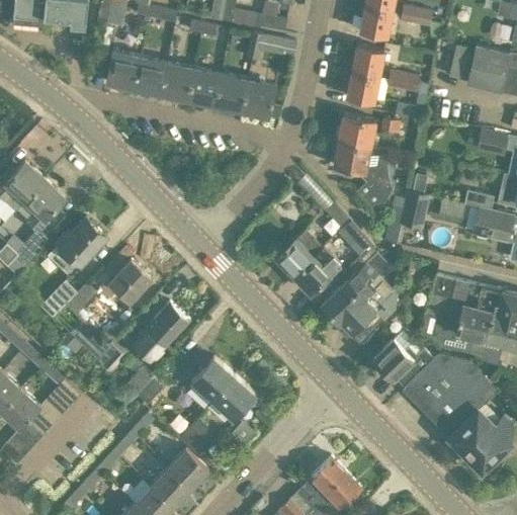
[(84,28),(87,0),(83,0),(14,0),(13,18),(36,21),(36,19),(70,22),(70,27),(84,28)]
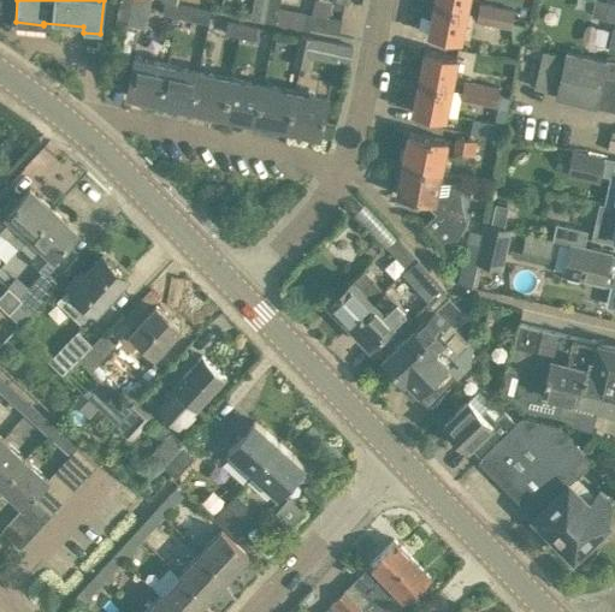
[(125,25),(131,0),(120,0),(116,23),(125,25)]
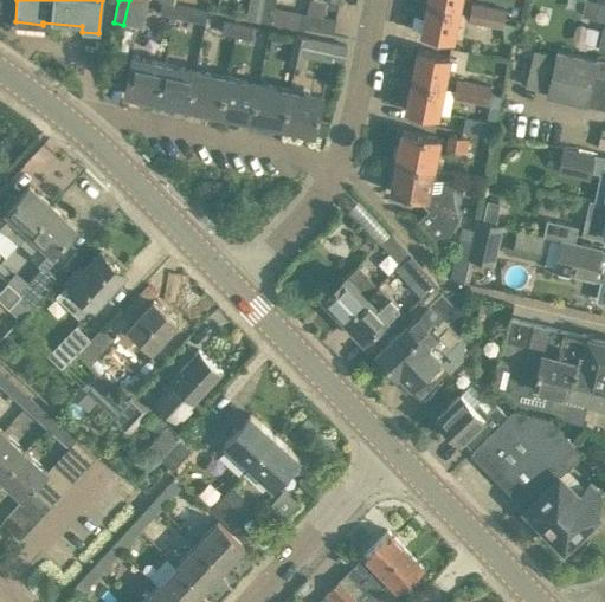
[(129,0),(123,25),(136,28),(142,1),(139,0),(129,0)]
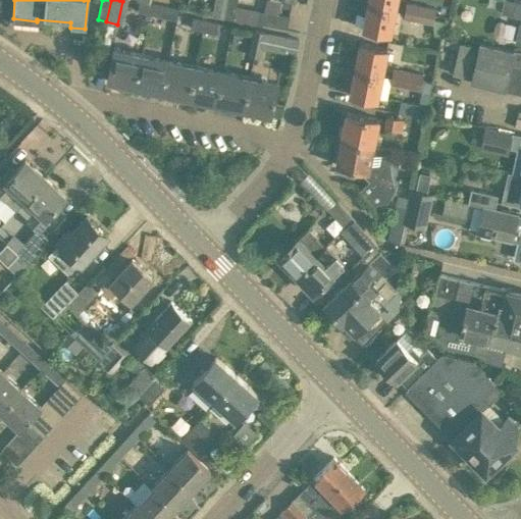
[(223,19),(226,0),(215,0),(212,17),(223,19)]
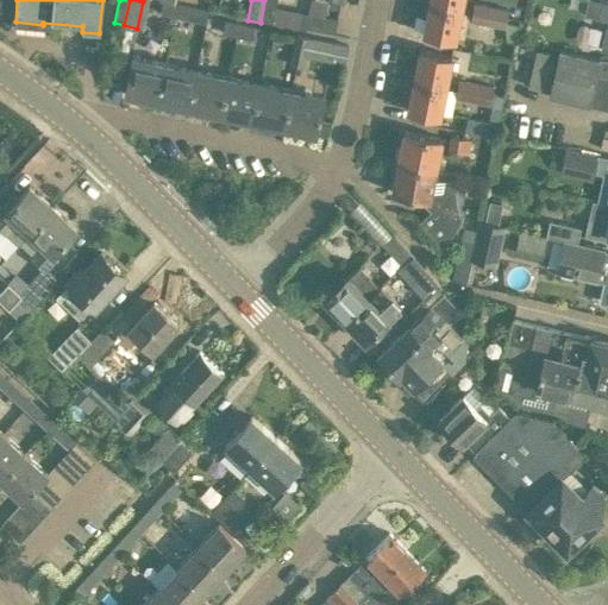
[(264,0),(261,23),(274,25),(277,0),(264,0)]
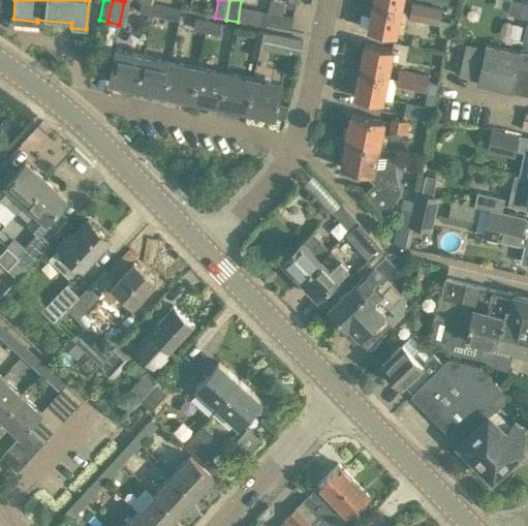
[(373,0),(372,6),(399,11),(401,0),(373,0)]
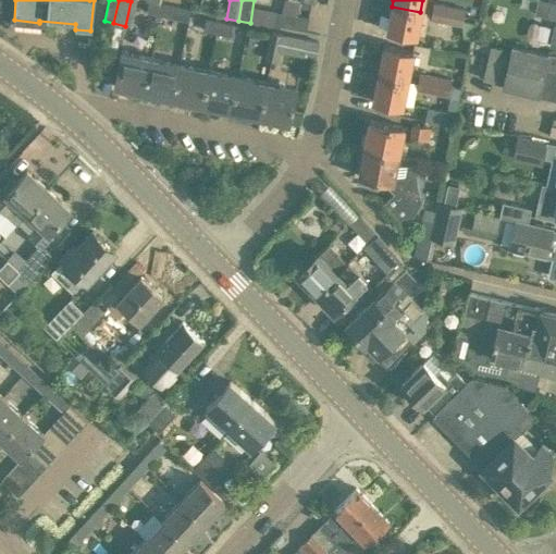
[(548,3),(538,0),(533,15),(555,20),(555,4),(548,2),(548,3)]
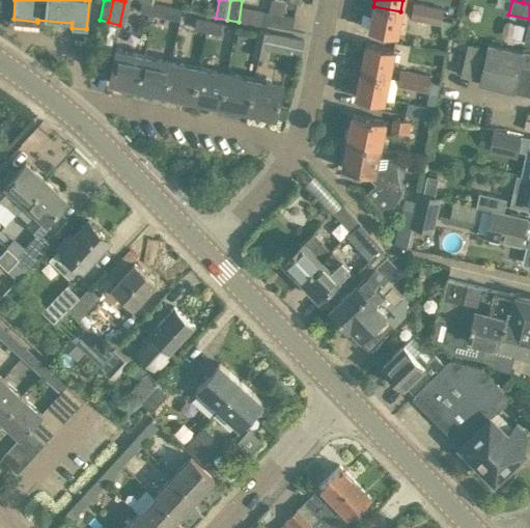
[(150,17),(154,6),(140,3),(138,15),(150,17)]
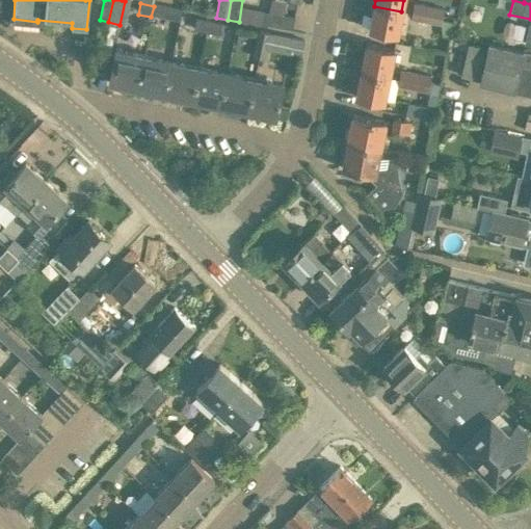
[(413,4),(409,21),(424,23),(427,7),(413,4)]
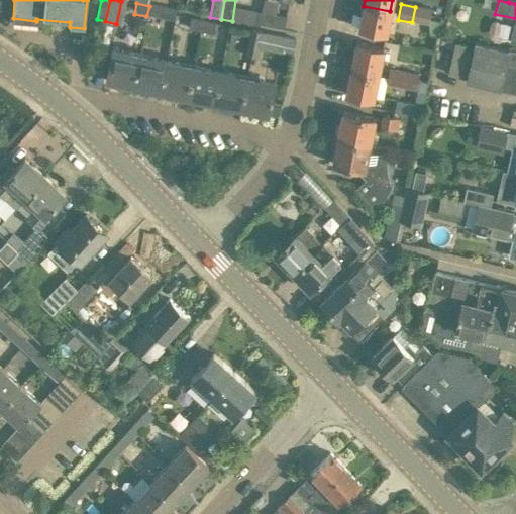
[(149,6),(146,16),(160,19),(162,8),(149,6)]
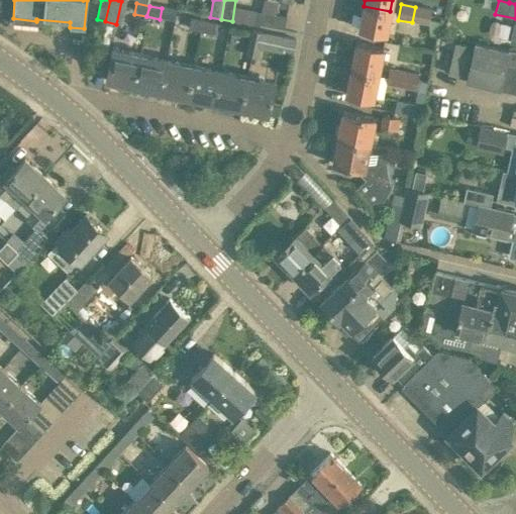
[(390,11),(364,6),(358,32),(385,37),(390,11)]
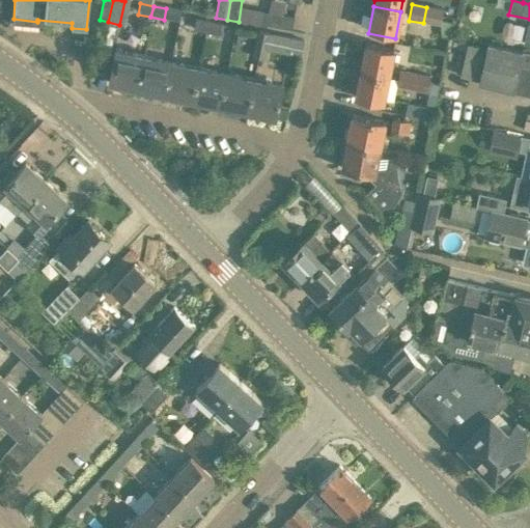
[(442,10),(426,7),(423,23),(439,26),(441,18),(442,10)]
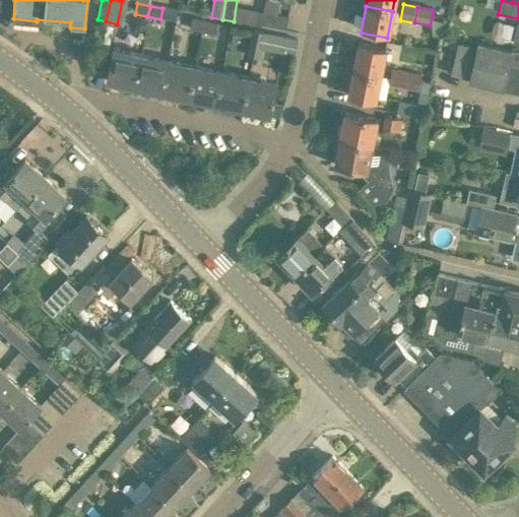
[(284,30),(286,19),(263,14),(261,25),(284,30)]
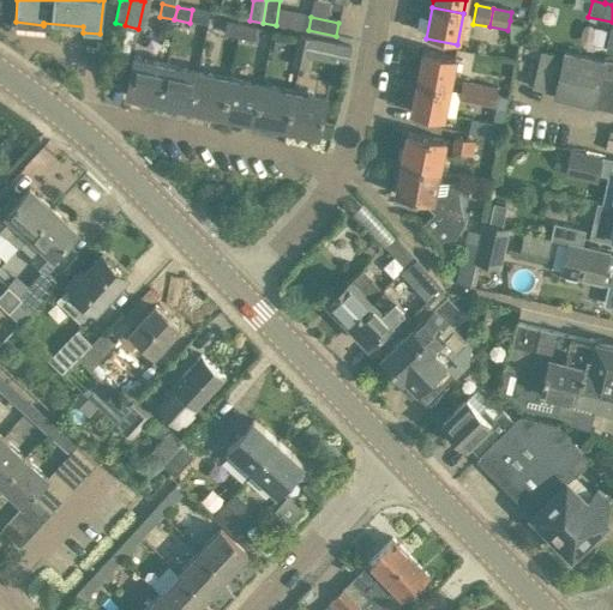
[(236,41),(240,28),(226,25),(222,38),(236,41)]
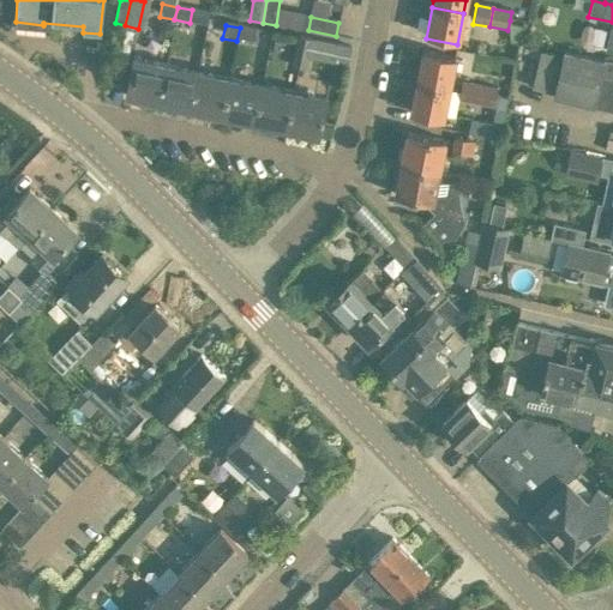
[(600,50),(612,53),(612,28),(606,26),(600,50)]
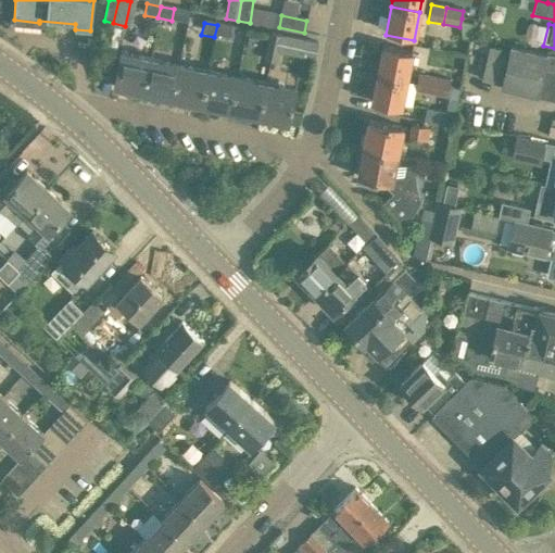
[(217,25),(214,37),(228,39),(230,27),(217,25)]
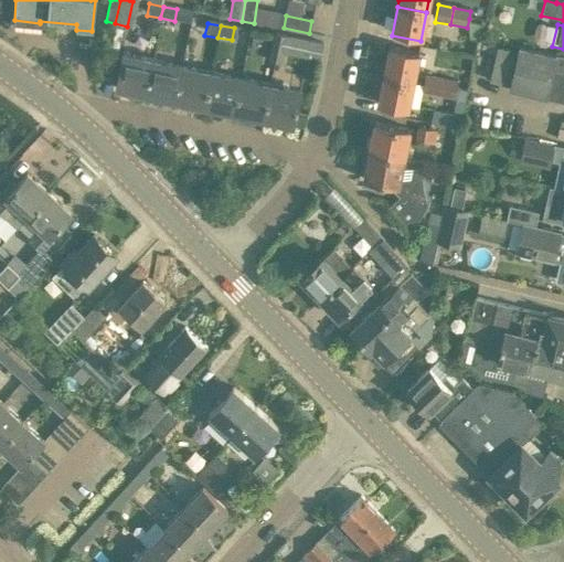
[(273,35),(269,51),(276,53),(277,49),(283,50),(285,39),(273,35)]
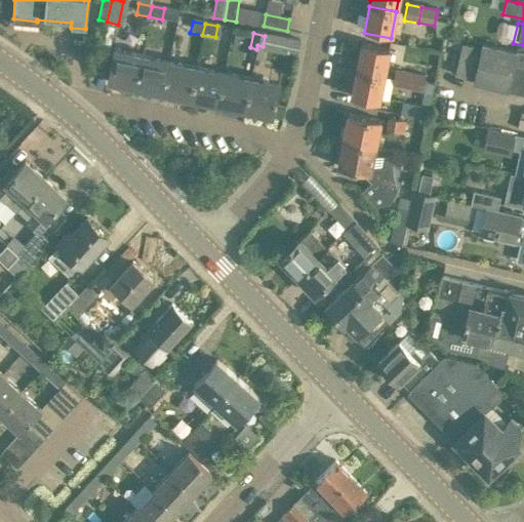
[(250,47),(248,58),(259,61),(263,46),(257,45),(256,49),(250,47)]
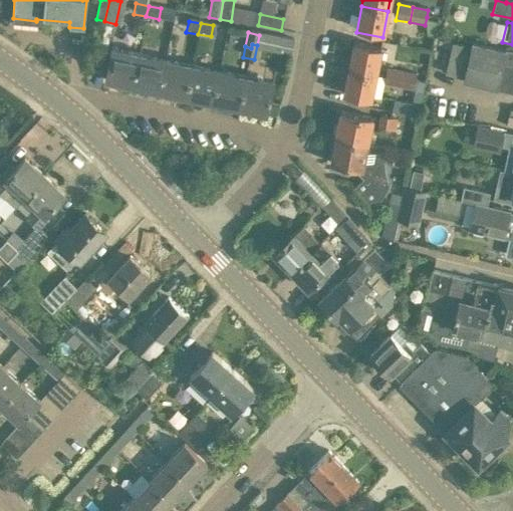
[(467,48),(452,44),(445,73),(460,77),(467,48)]
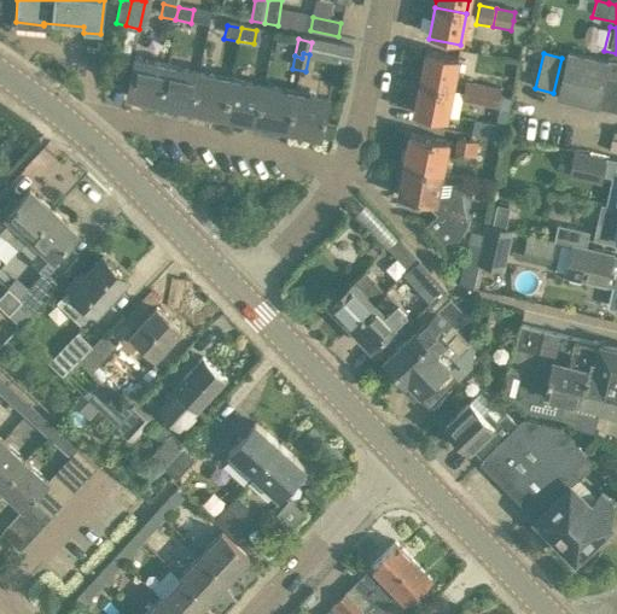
[(568,54),(557,101),(616,115),(616,99),(599,95),(603,81),(607,64),(568,54)]
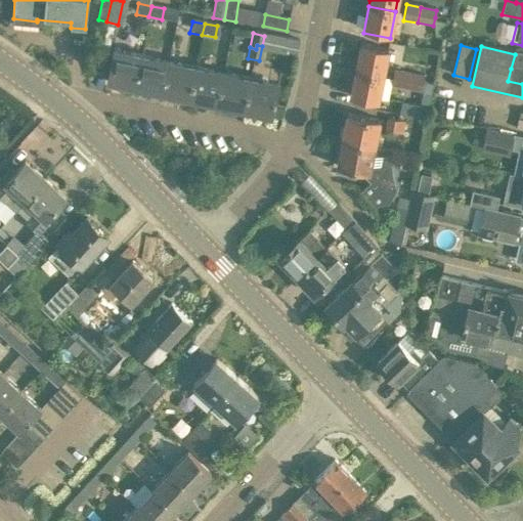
[(355,73),(383,79),(388,52),(360,47),(355,73)]
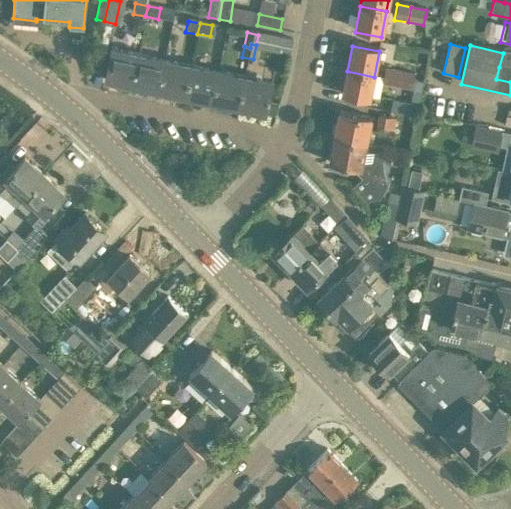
[(131,87),(137,56),(110,51),(104,81),(131,87)]
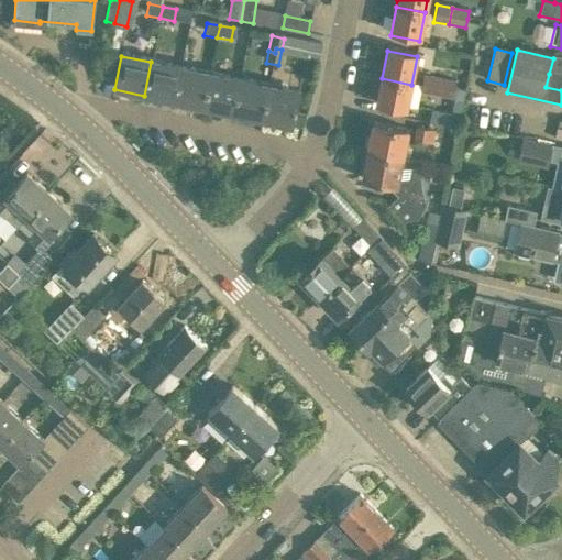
[(151,62),(144,96),(174,102),(180,68),(151,62)]
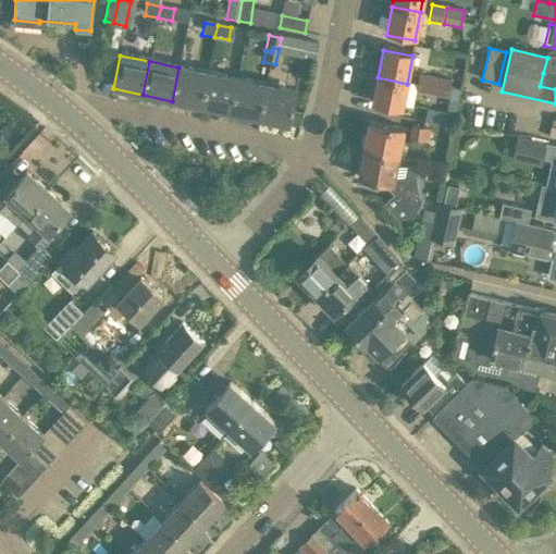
[(178,68),(172,101),(200,107),(207,73),(178,68)]
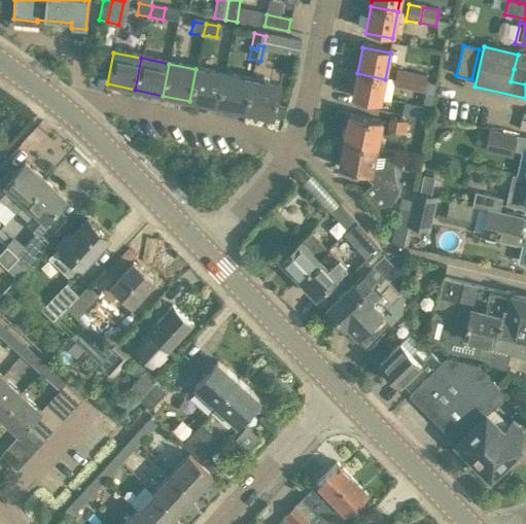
[(196,69),(189,101),(216,107),(223,75),(196,69)]
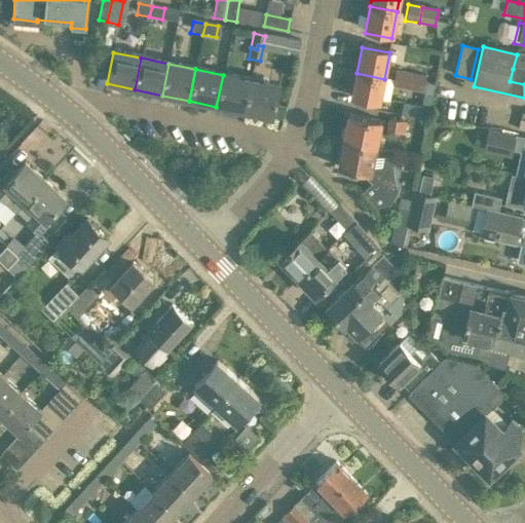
[(524,72),(513,69),(510,81),(524,84),(524,72)]
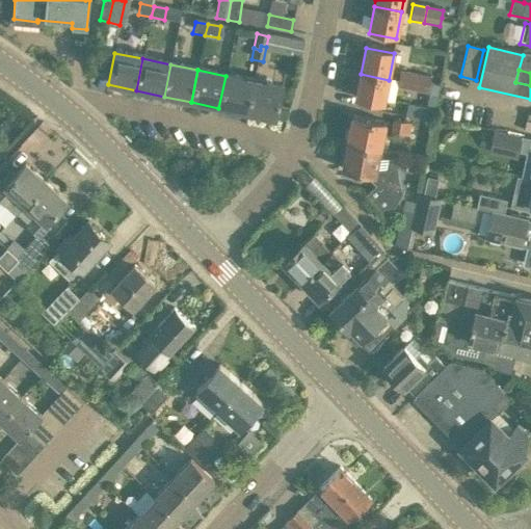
[(399,72),(396,87),(410,90),(415,75),(399,72)]
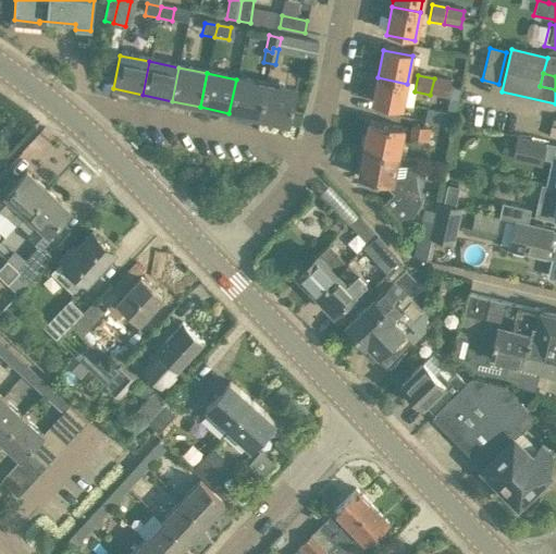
[(407,84),(378,77),(372,106),(402,111),(407,84)]
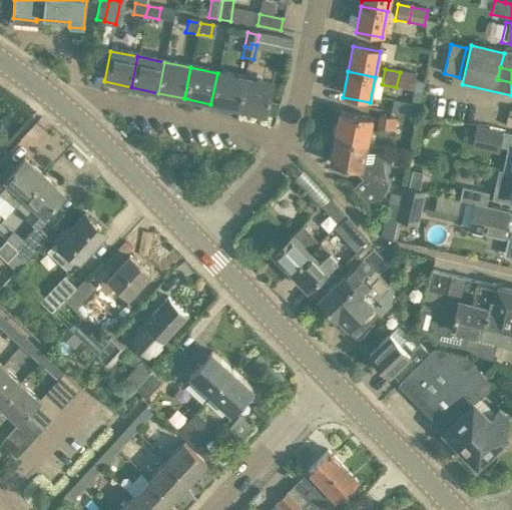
[(396,87),(411,90),(414,75),(400,72),(396,87)]
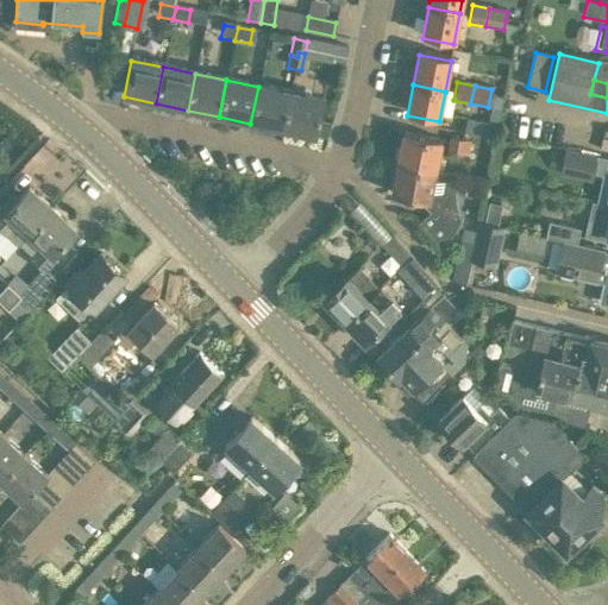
[(258,87),(250,124),(282,130),(289,94),(258,87)]
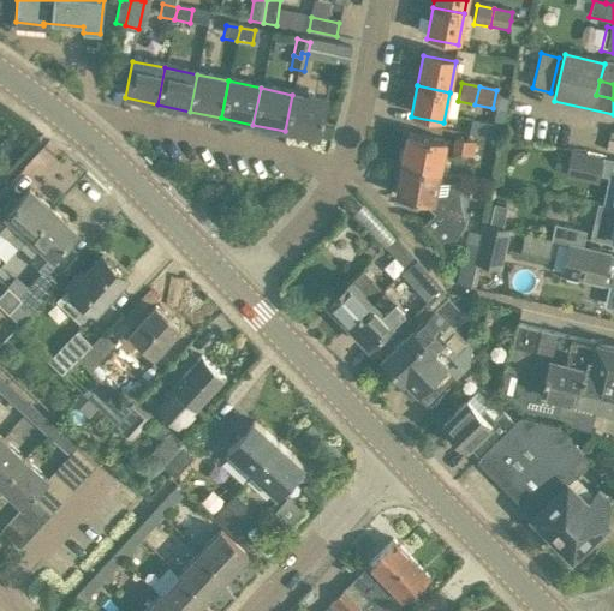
[(292,95),(285,131),(317,138),(326,101),(292,95)]
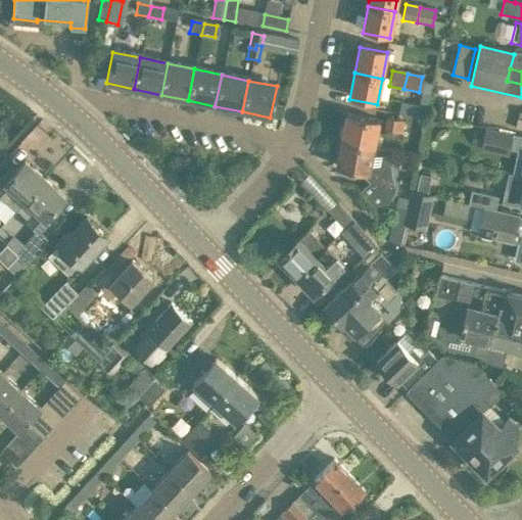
[(419,119),(421,107),(399,103),(397,114),(419,119)]
